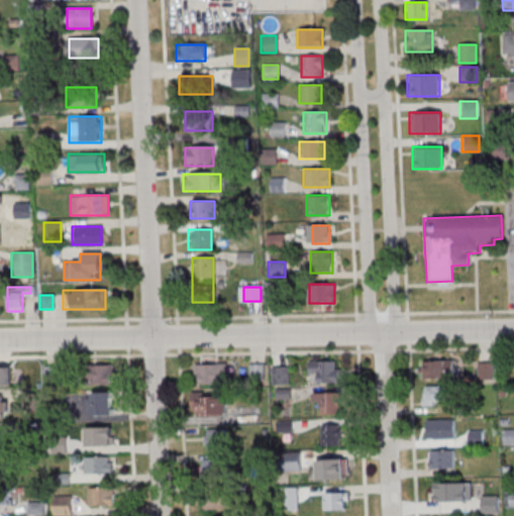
[(337,362),(307,362),(307,374),(317,374),(317,384),(337,384),(337,362)]
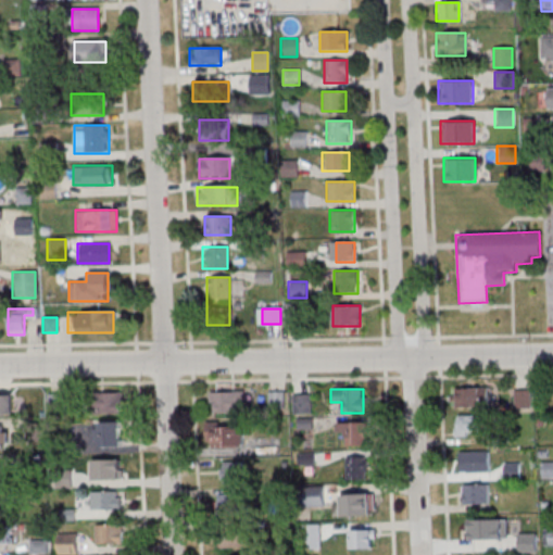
[(488,389),(452,389),(452,407),(488,407),(488,389)]
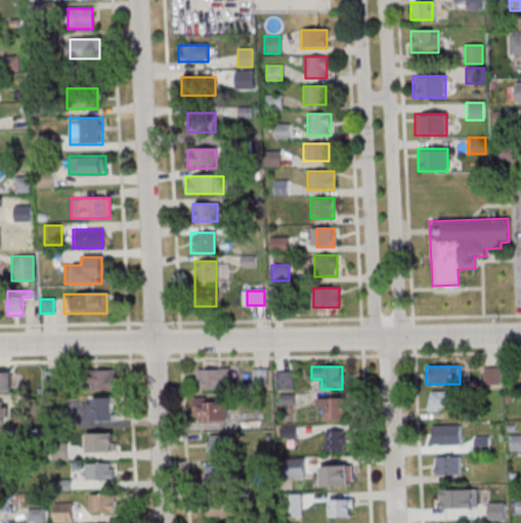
[(196,389),(229,389),(229,369),(196,369),(196,389)]
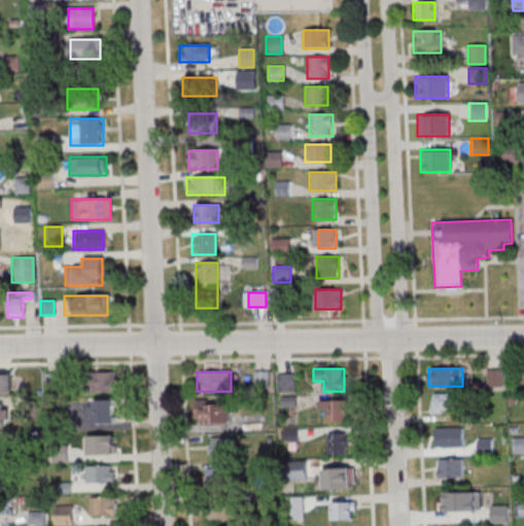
[(115,373),(88,373),(88,393),(115,393),(115,373)]
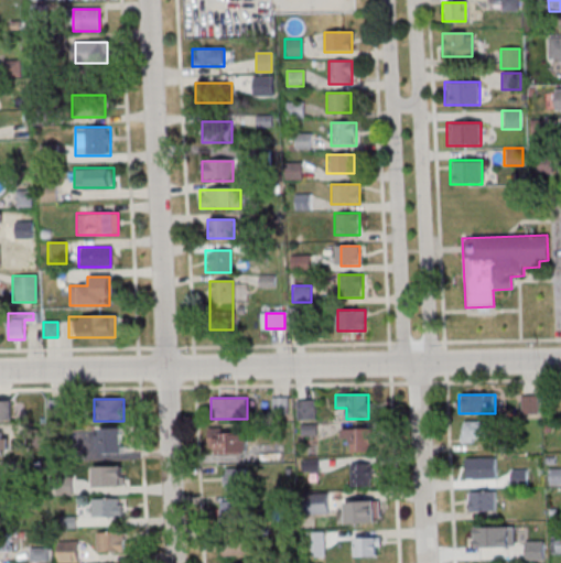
[(11,401),(0,400),(0,421),(11,421),(11,401)]
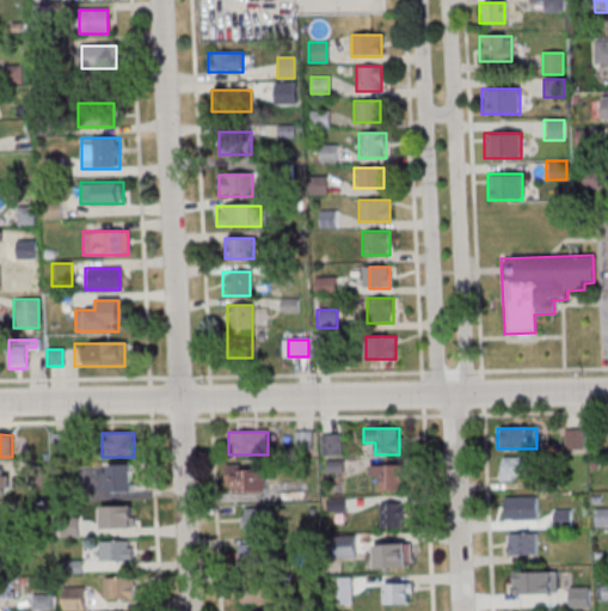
[(527,458),(497,458),(497,481),(527,481),(527,458)]
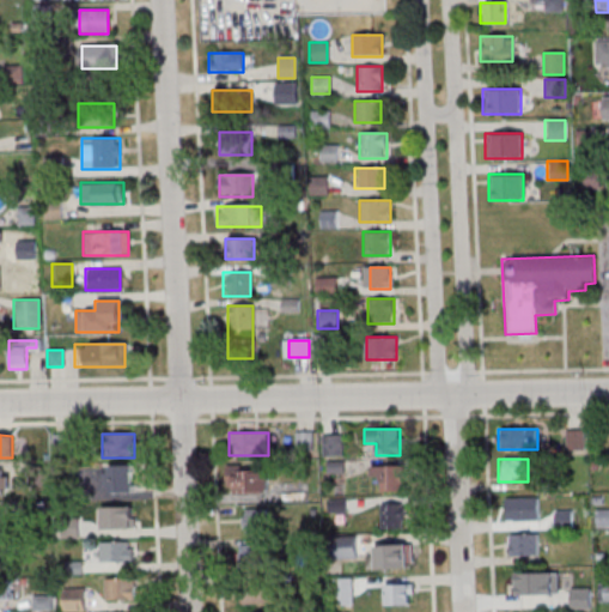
[(102,494),(132,494),(132,466),(102,466),(102,494)]
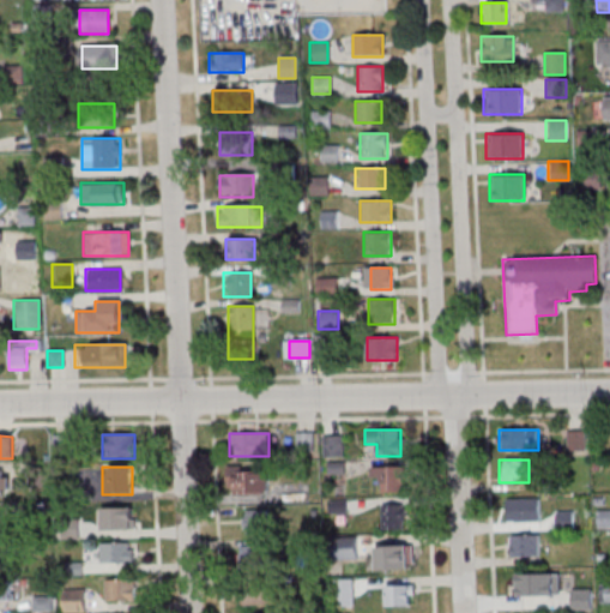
[(402,492),(402,467),(370,467),(370,479),(381,479),(381,492),(402,492)]
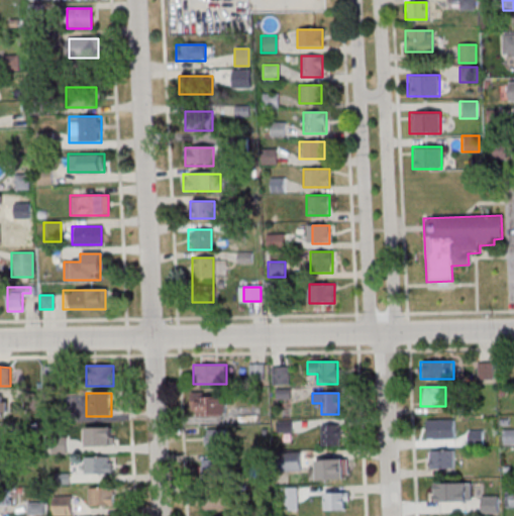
[(224,417),(224,395),(190,395),(190,417),(224,417)]
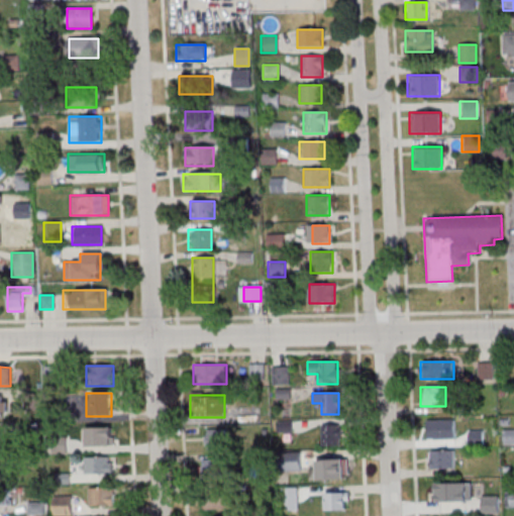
[(453,419),(423,419),(423,439),(453,439),(453,419)]
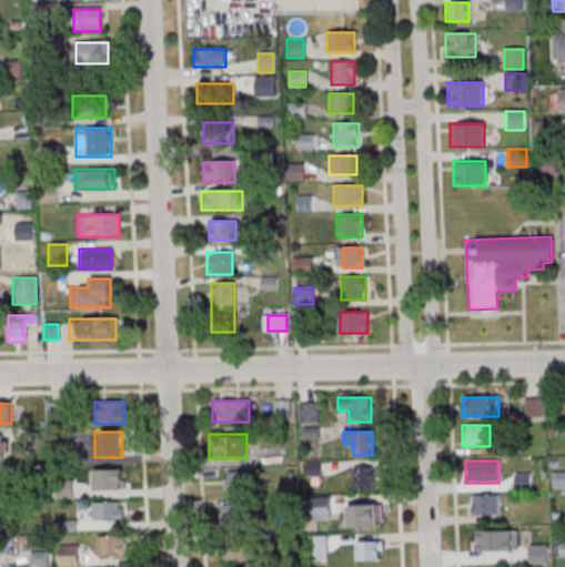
[(351,467),(351,490),(374,490),(374,467),(351,467)]
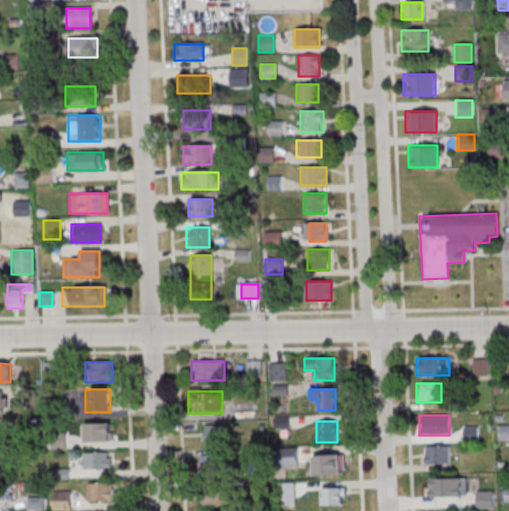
[(83,425),(109,424),(109,442),(83,442),(83,425)]
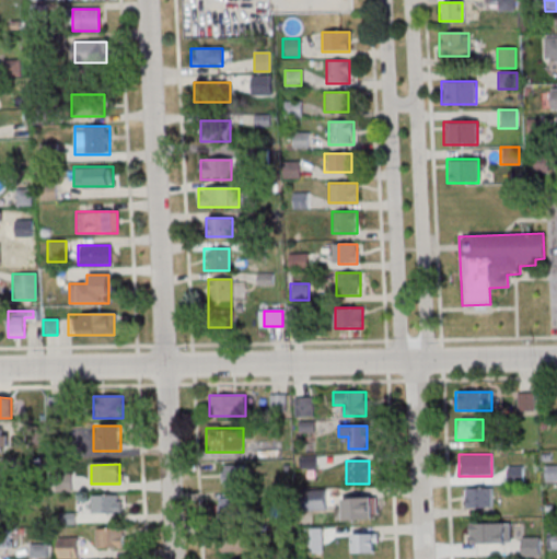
[(219,489),(243,489),(243,466),(219,466),(219,489)]
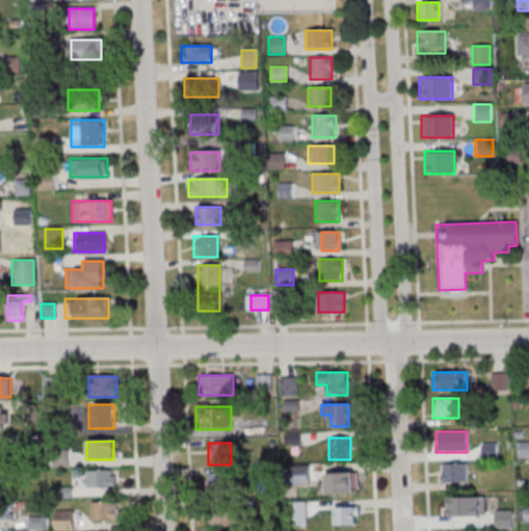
[(467,462),(440,462),(440,482),(467,482),(467,462)]
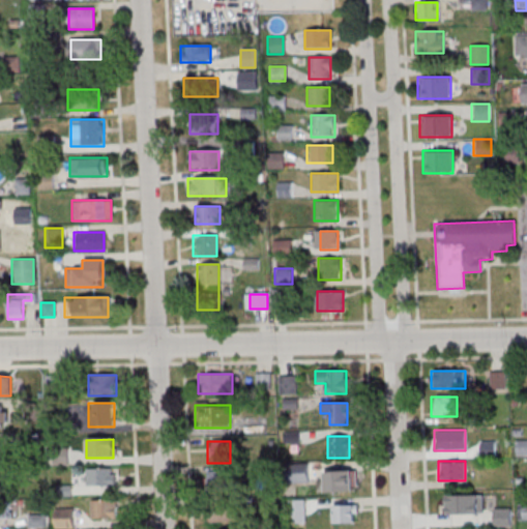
[(87,469),(109,468),(109,474),(114,474),(114,487),(87,487),(87,469)]
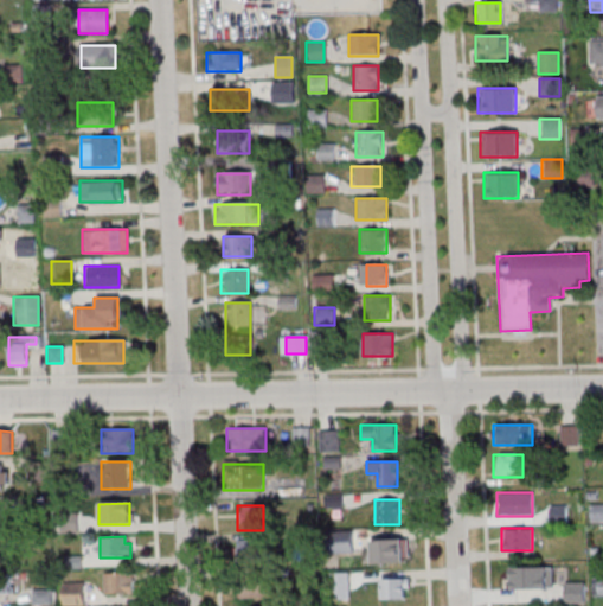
[(265,537),(235,537),(235,561),(265,561),(265,537)]
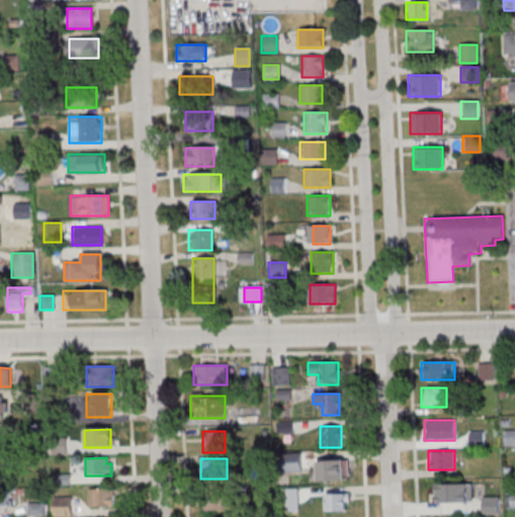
[(316,460),(316,481),(347,481),(347,460),(316,460)]
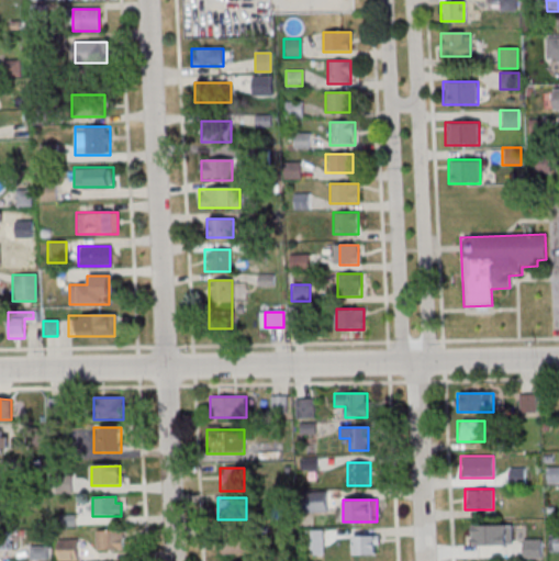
[(96,531),(122,531),(122,551),(96,551),(96,531)]
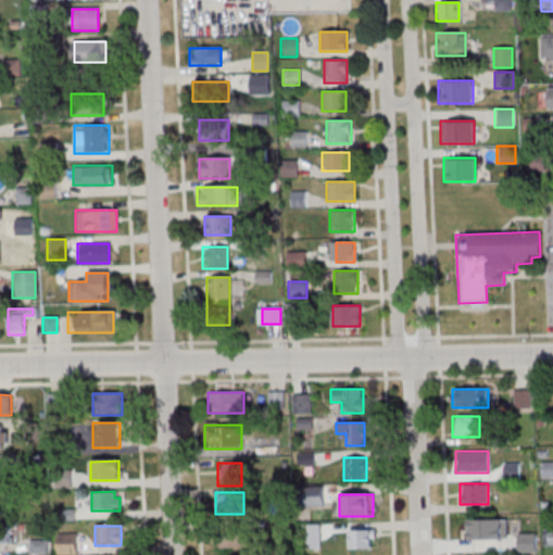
[(9,527),(0,527),(0,544),(9,545),(9,527)]
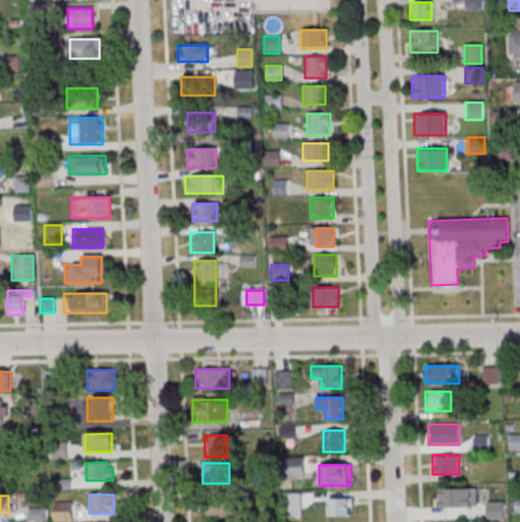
[(233,515),(233,497),(203,497),(203,515),(233,515)]
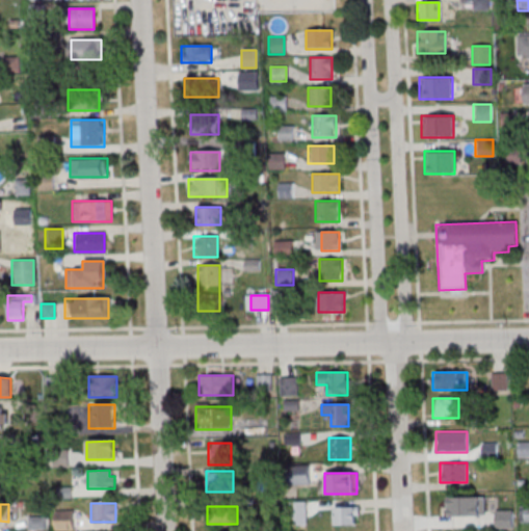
[(333,525),(355,525),(355,506),(333,506),(333,525)]
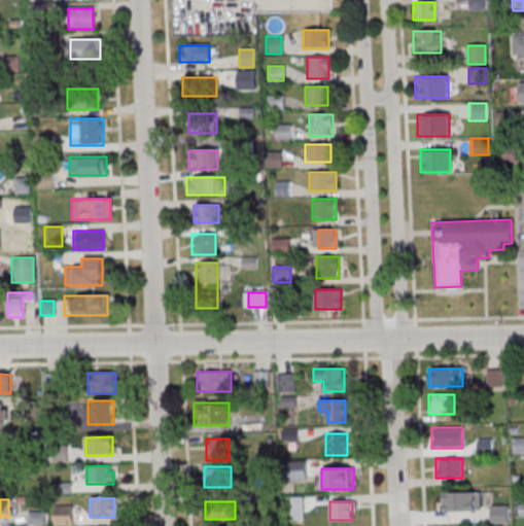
[(53,525),(73,525),(73,506),(53,506),(53,525)]
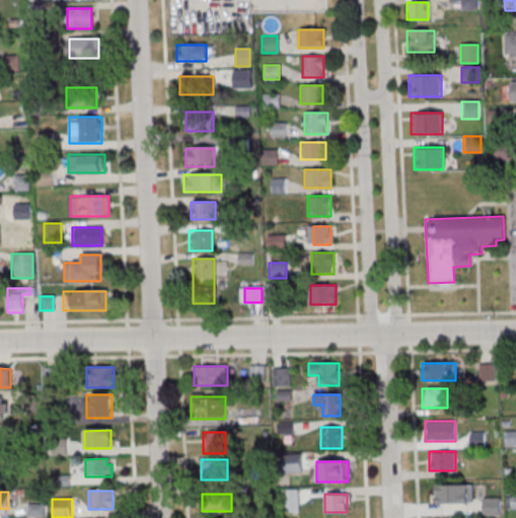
[(27,515),(42,515),(42,511),(39,511),(39,506),(27,506),(27,515)]
